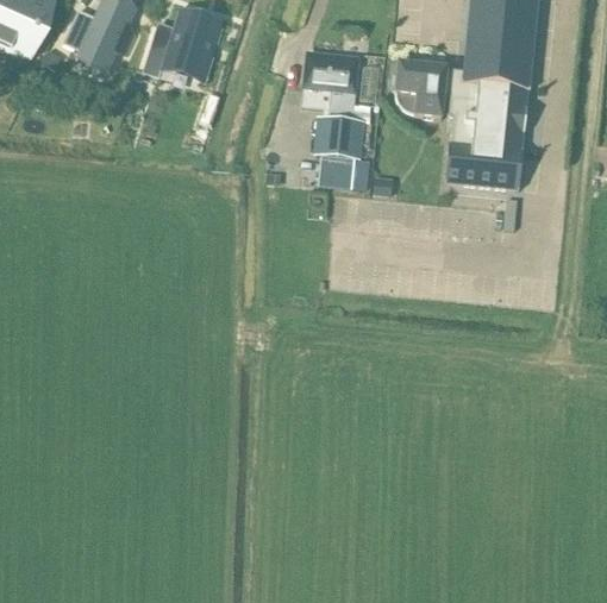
[(0,0),(0,51),(31,62),(57,0),(0,0)]
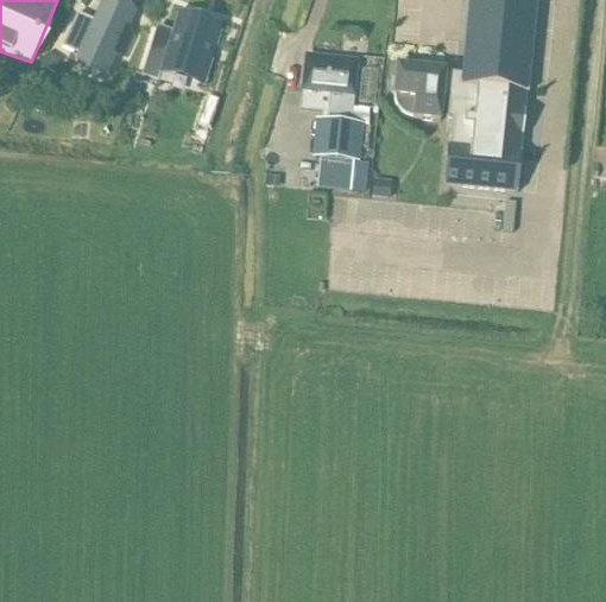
[(80,10),(63,43),(80,50),(76,57),(109,73),(118,55),(128,54),(138,33),(131,25),(138,11),(115,0),(102,0),(95,17),(80,10)]
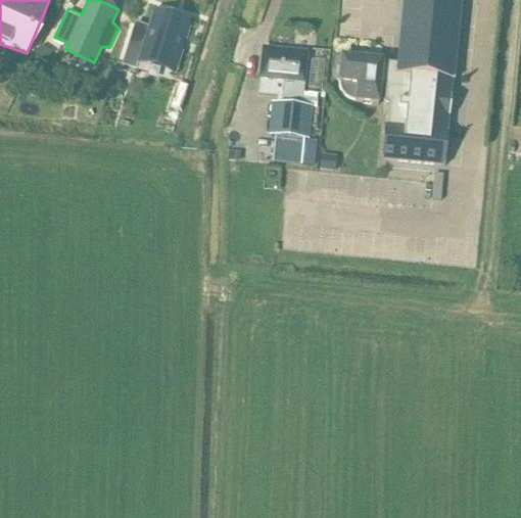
[(384,59),(382,78),(387,79),(384,99),(389,100),(387,123),(384,156),(426,160),(435,161),(446,162),(450,128),(448,128),(451,106),(461,0),(406,0),(399,61),(384,59)]
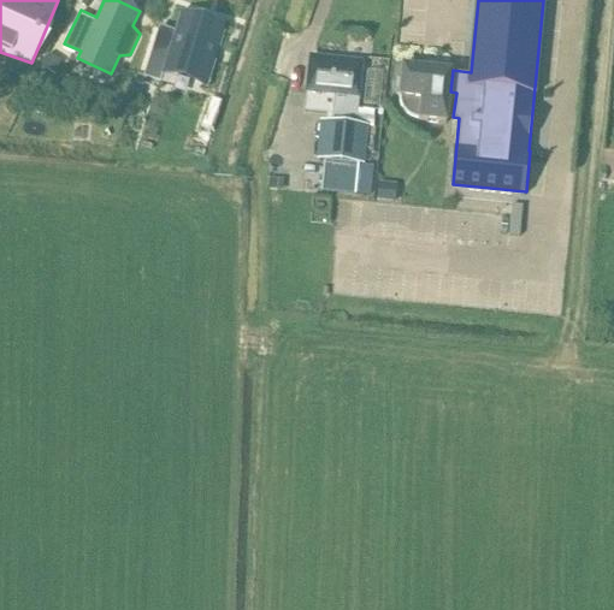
[(157,33),(145,73),(163,78),(165,65),(208,77),(225,22),(182,9),(173,37),(157,33)]
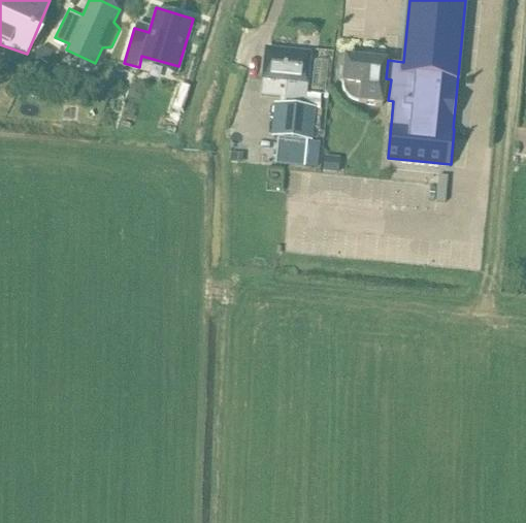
[(264,75),(263,89),(267,90),(283,91),(287,91),(285,101),(281,100),(275,100),(272,133),(278,134),(308,137),(313,138),(314,126),(317,104),(306,103),(307,93),(307,89),(309,70),(311,50),(267,45),(265,66),(264,75)]
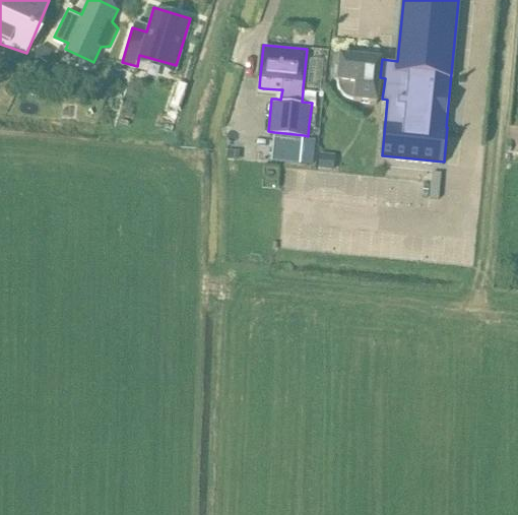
[(335,76),(334,79),(338,79),(338,82),(340,87),(343,91),(348,95),(353,97),(353,99),(378,102),(379,83),(380,77),(382,59),(382,57),(340,53),(339,63),(336,62),(335,76)]
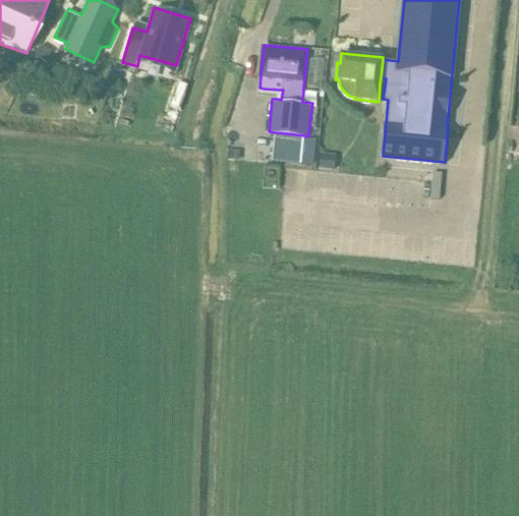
[(304,138),(302,157),(304,158),(314,159),(315,159),(316,139),(304,138)]
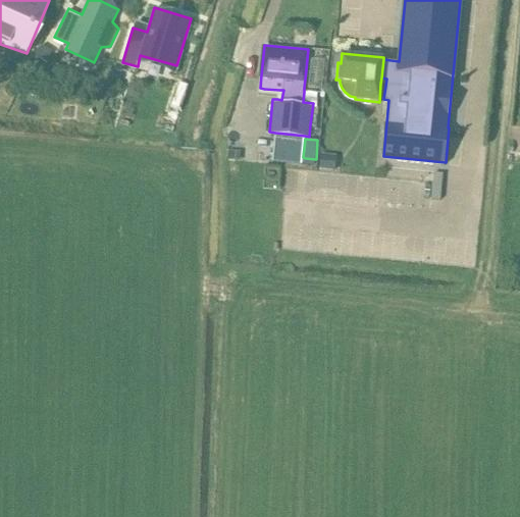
[(322,150),(320,166),(336,167),(338,152),(322,150)]
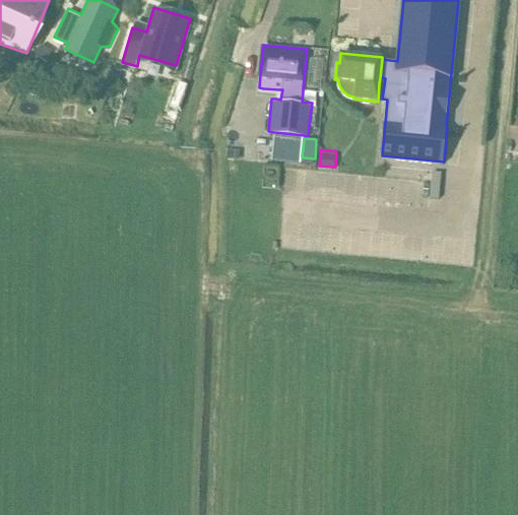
[(445,194),(446,169),(435,168),(434,194),(445,194)]
